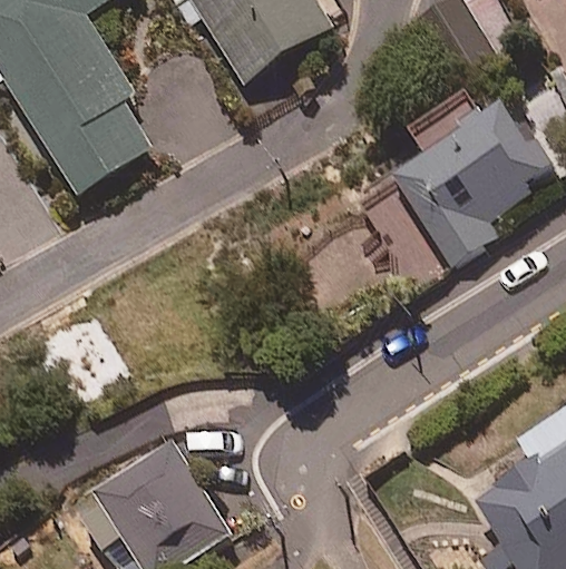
[(108,0),(0,0),(0,68),(77,193),(153,147),(123,98),(135,91),(87,13),(108,0)]
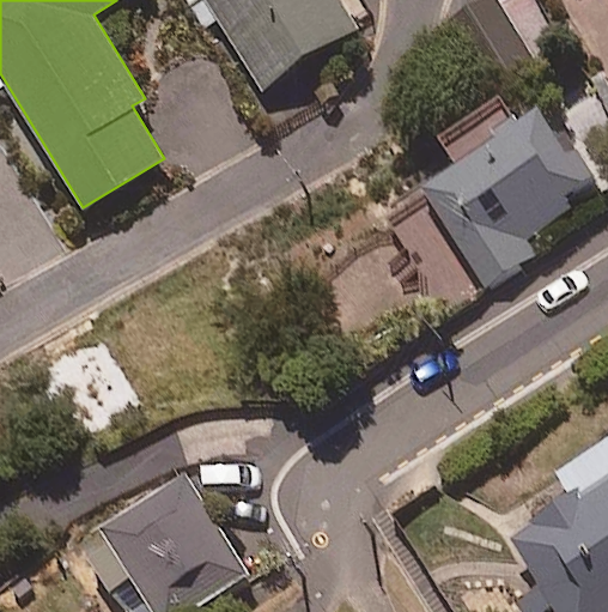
[(205,0),(259,88),(356,28),(338,0),(205,0)]
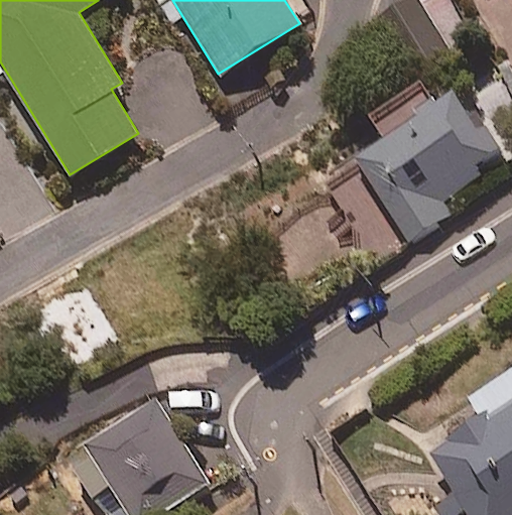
[(430,98),(422,82),(374,108),(388,132),(352,152),(399,239),(443,215),(434,198),(503,160),(460,82),(430,98)]
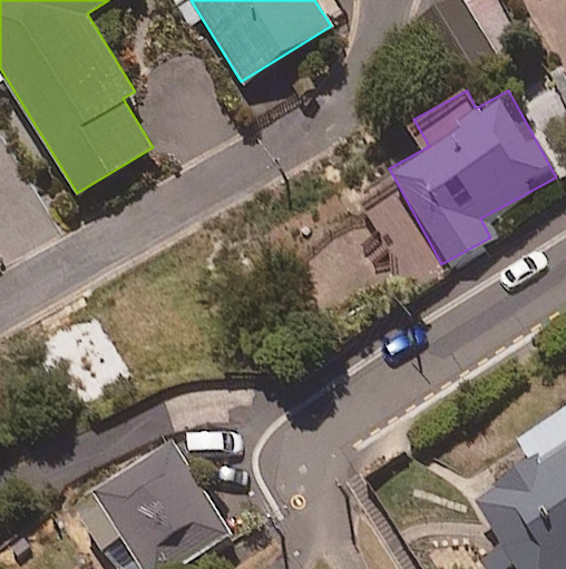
[(565,568),(565,405),(516,439),(527,457),(465,498),(510,568),(565,568)]
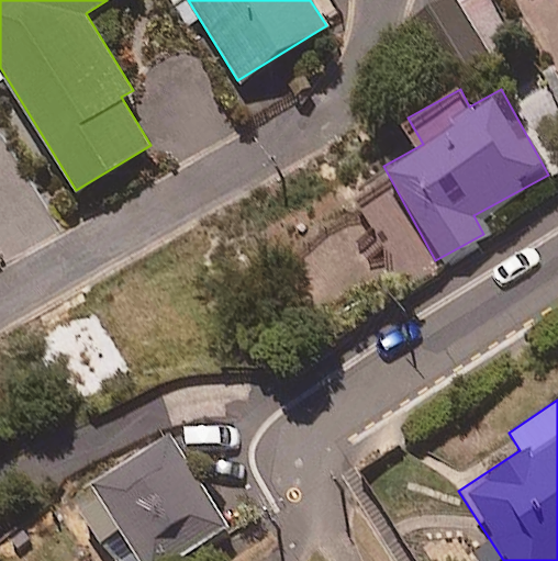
[(174,560),(230,526),(171,433),(69,496),(109,560),(174,560)]
